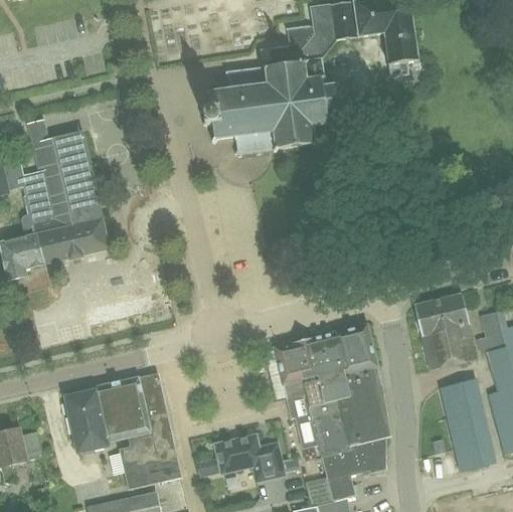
[(202,110),(201,110),(201,113),(203,112),(204,122),(202,123),(202,125),(204,125),(212,124),(214,136),(211,138),(212,139),(215,137),(234,135),(234,139),(235,139),(237,150),(234,151),(234,153),(237,153),(237,156),(240,156),(240,152),(255,150),(255,153),(259,153),(259,150),(269,148),(273,148),(272,149),(274,150),(274,149),(276,147),(312,142),(317,146),(319,144),(314,140),(313,136),(314,134),(327,132),(328,134),(330,133),(328,131),(327,124),(330,126),(330,122),(328,120),(327,113),(338,111),(339,114),(341,114),(341,110),(345,103),(349,104),(350,102),(346,101),(344,92),(348,91),(348,89),(342,89),(336,84),(336,81),(333,81),(334,84),(323,87),(322,78),(324,75),(323,72),(321,57),(335,38),(383,32),(389,75),(408,73),(406,60),(417,59),(408,0),(362,0),(310,7),(312,22),(285,26),(288,43),(279,44),(257,46),(260,63),(262,63),(261,64),(264,68),(247,70),(246,67),(244,67),(245,70),(229,73),(228,69),(225,70),(226,72),(223,73),(223,76),(227,76),(228,87),(227,87),(228,91),(212,93),(206,89),(205,91),(208,95),(210,108),(202,109),(202,110)]
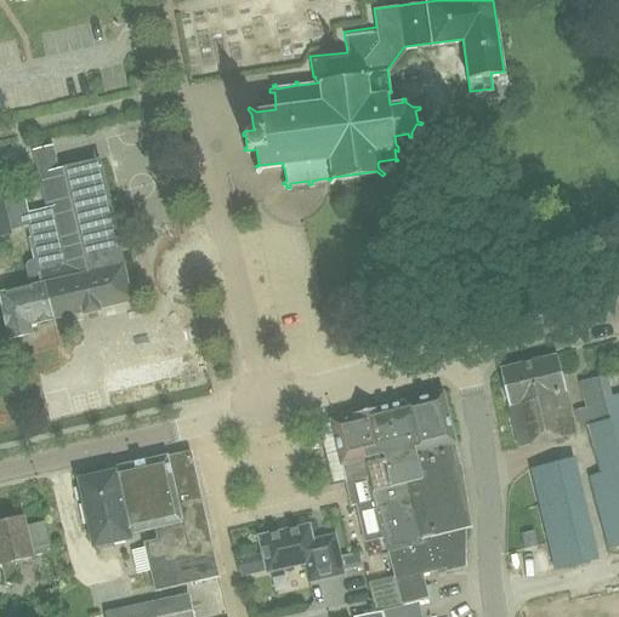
[(32,148),(45,206),(26,211),(21,193),(0,198),(0,233),(9,230),(9,226),(27,222),(30,235),(28,236),(33,255),(26,257),(22,268),(27,285),(0,291),(0,301),(9,336),(29,331),(27,323),(83,309),(83,312),(100,308),(100,306),(129,298),(103,195),(106,194),(97,158),(56,167),(50,143),(32,148)]
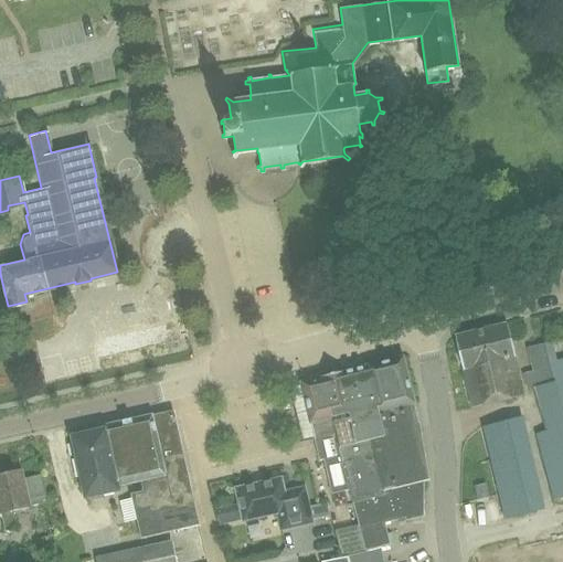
[(0,166),(30,160),(28,146),(0,151),(0,166)]
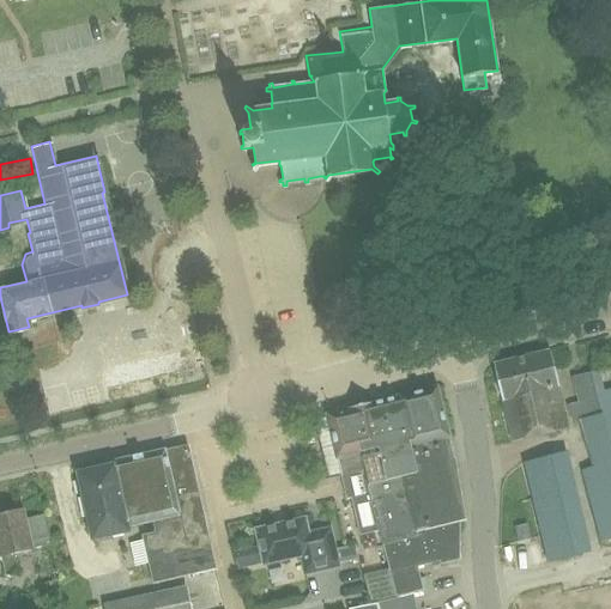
[(548,347),(492,361),(512,438),(567,424),(548,347)]
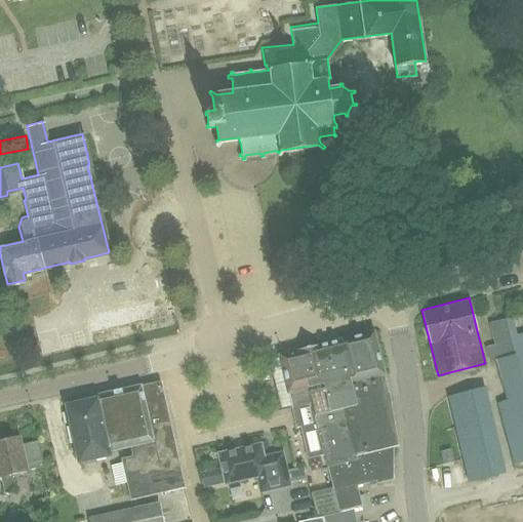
[(278,352),(277,352),(277,353),(289,406),(294,425),(298,425),(306,456),(323,452),(331,489),(335,505),(336,509),(361,503),(356,483),(358,482),(389,475),(385,457),(389,456),(387,446),(392,445),(396,444),(397,444),(396,437),(388,391),(371,329),(324,340),(278,352)]
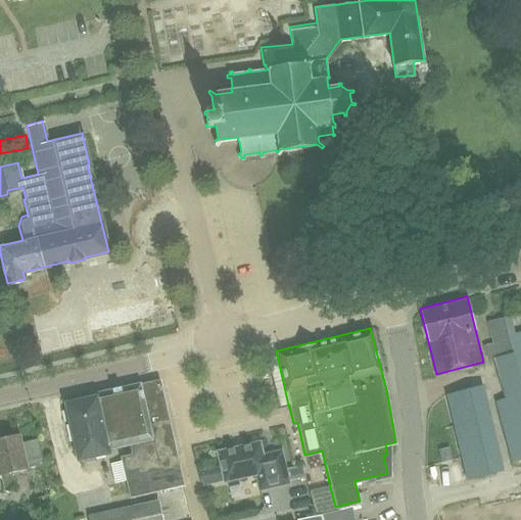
[(520,329),(490,336),(491,340),(482,343),(486,358),(492,357),(504,395),(493,398),(510,460),(520,457),(520,329)]
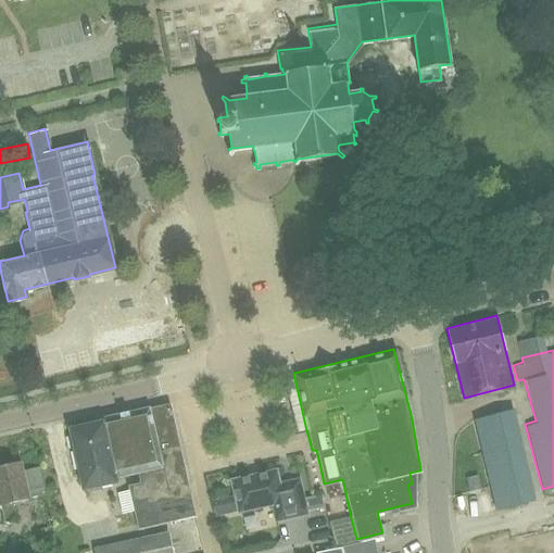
[(168,402),(147,406),(147,405),(98,416),(99,422),(70,427),(83,486),(112,479),(112,475),(136,469),(138,481),(126,484),(136,527),(194,515),(168,402)]
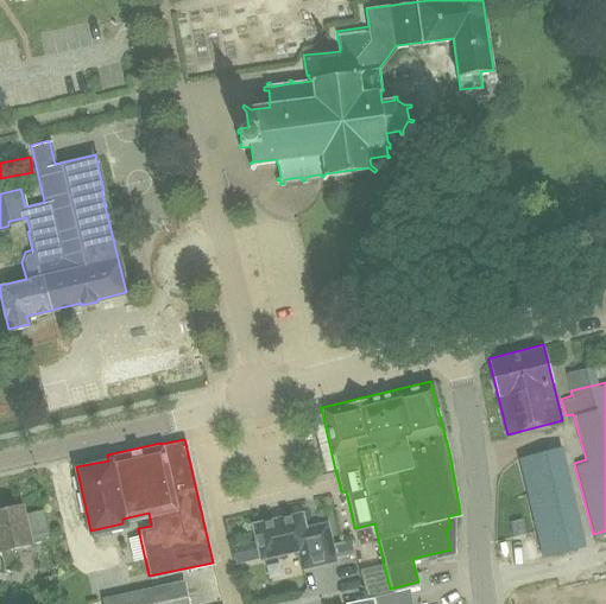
[(565,451),(519,461),(542,560),(586,550),(565,451)]
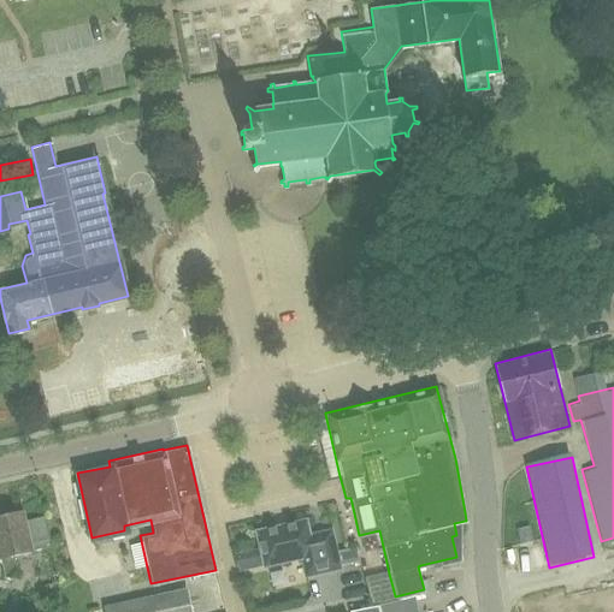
[(530,492),(501,498),(519,569),(547,563),(530,492)]
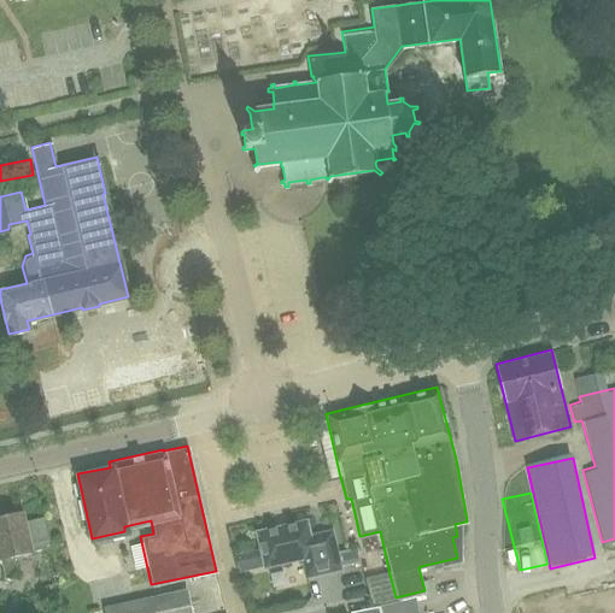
[(0,563),(4,577),(16,575),(11,554),(48,546),(41,516),(23,520),(21,511),(0,516),(0,563)]
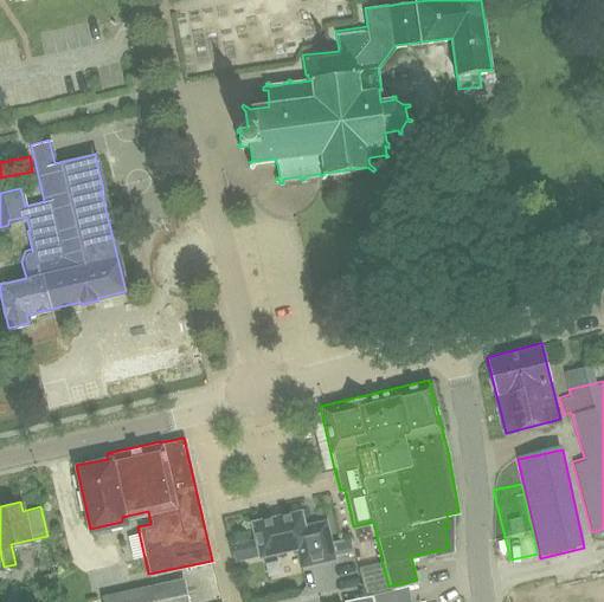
[(301,525),(299,511),(251,522),(258,554),(295,545),(299,564),(332,557),(332,554),(328,539),(323,519),(301,525)]
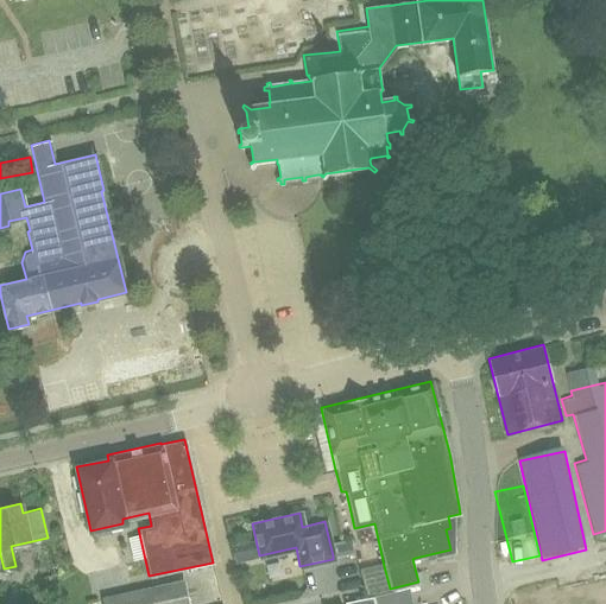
[(351,536),(329,541),(333,555),(353,551),(351,536)]
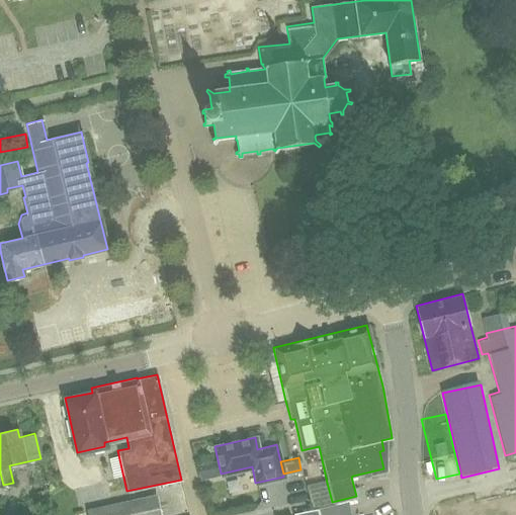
[(85,509),(86,514),(159,514),(154,494),(85,509)]
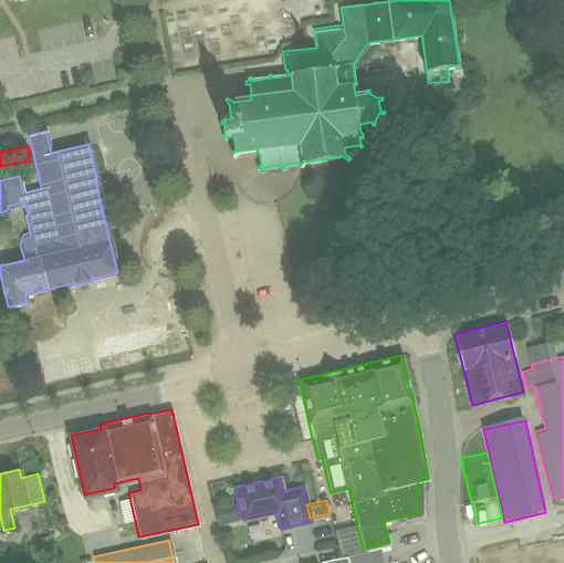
[(375,562),(387,562),(394,562),(389,545),(372,550),(375,562)]
